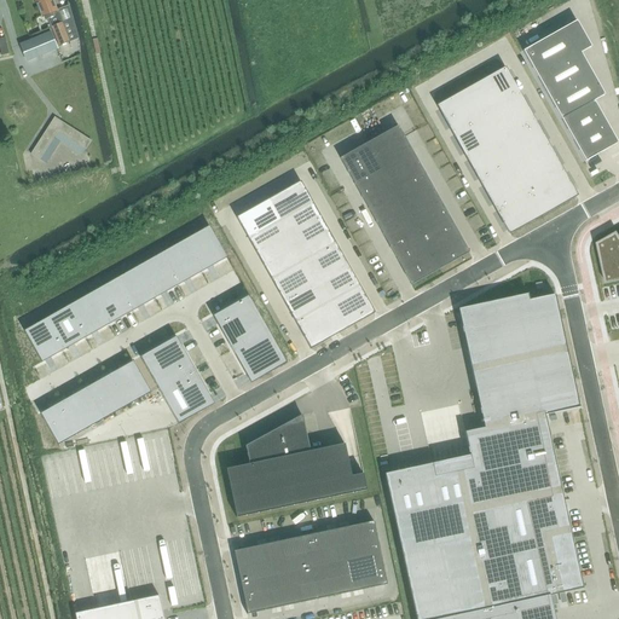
[(51,0),(34,0),(41,17),(44,17),(45,19),(47,18),(51,27),(58,45),(68,40),(74,38),(67,6),(56,11),(51,0)]
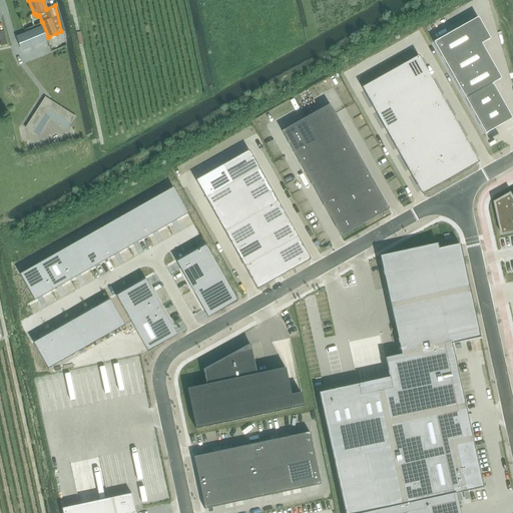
[(478,17),(433,42),(446,64),(455,81),(465,99),(485,134),(502,124),(503,124),(512,118),(507,110),(507,109),(492,84),(501,79),(491,61),(481,44),(490,39),(478,17)]
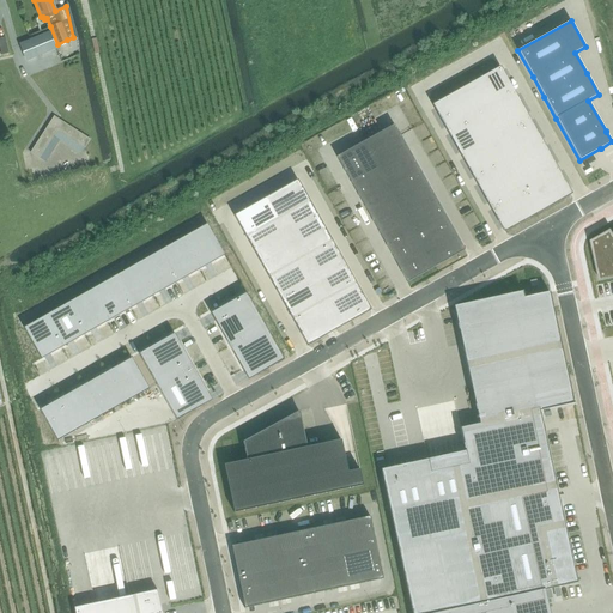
[(50,32),(20,44),(26,61),(56,49),(50,32)]
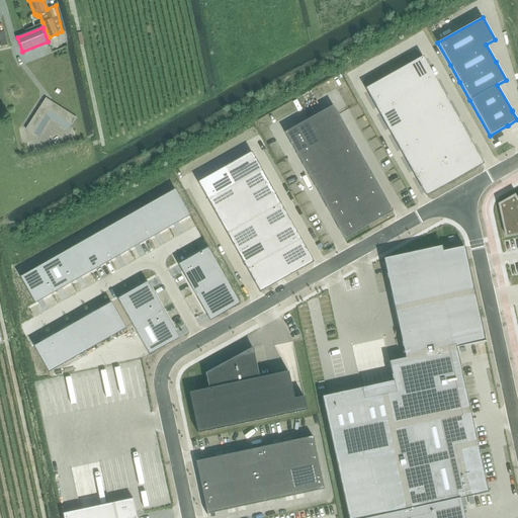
[(395,73),(366,89),(378,110),(390,132),(402,153),(414,174),(426,195),(454,180),(483,164),(470,143),(458,121),(446,100),(434,79),(422,57),(395,73)]
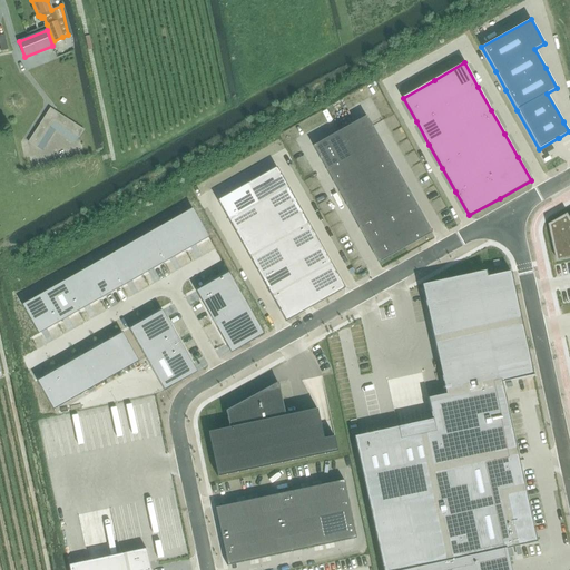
[(74,144),(78,137),(82,129),(49,107),(27,140),(45,153),(48,148),(45,146),(48,141),(51,144),(55,138),(51,136),(53,131),(74,144)]
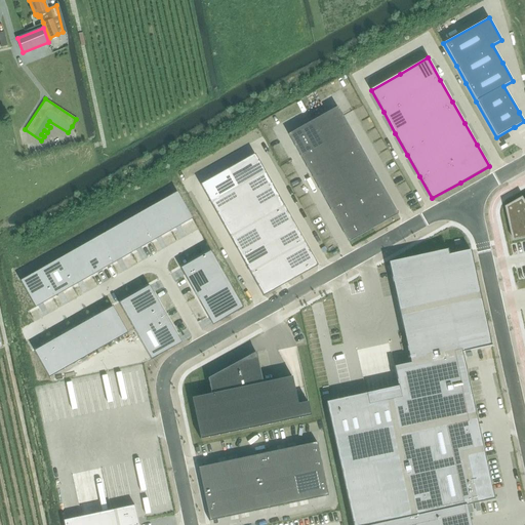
[(313,120),(288,134),(294,146),(300,156),(307,167),(313,177),(318,189),(324,199),(330,210),(336,220),(342,232),(349,242),(373,229),(398,214),(392,203),(386,193),(379,182),(374,171),(368,161),(362,150),(356,139),(350,128),(344,118),(337,107),(313,120)]
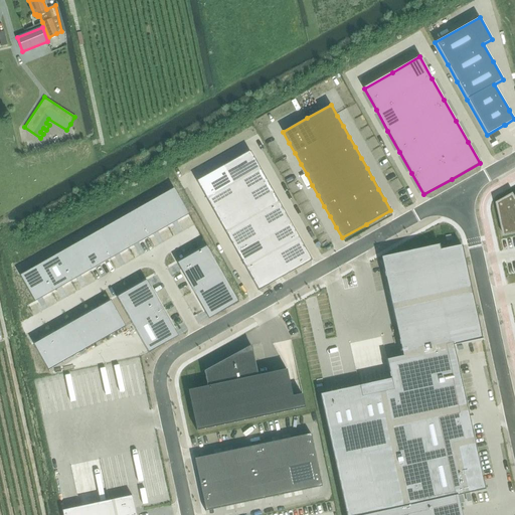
[(252,149),(199,178),(261,289),(313,259),(252,149)]
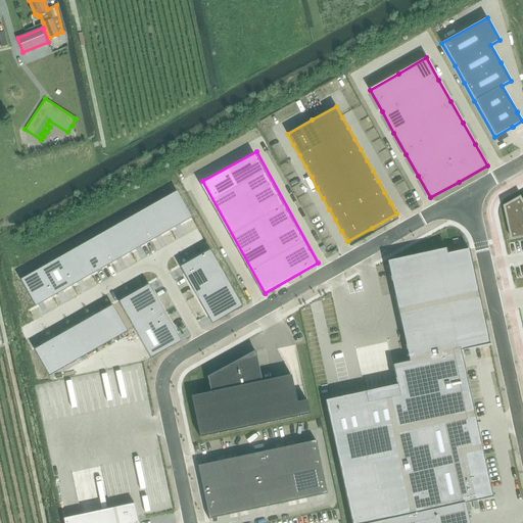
[(40,269),(19,280),(35,306),(55,295),(75,284),(94,273),(113,263),(133,251),(152,240),(172,229),(192,218),(177,191),(157,202),(137,214),(117,225),(98,235),(79,246),(59,257),(40,269)]
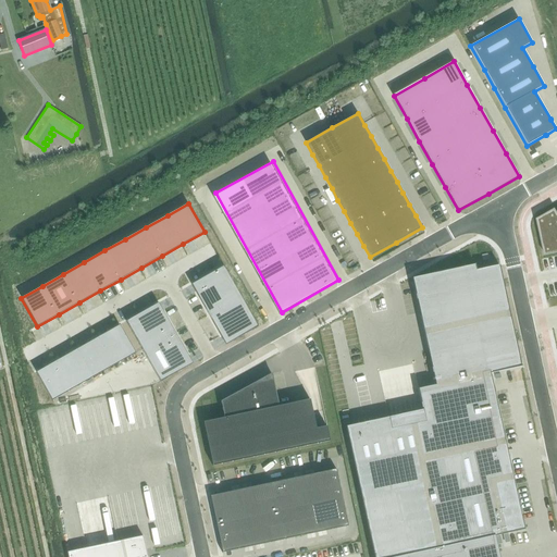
[(556,211),(556,209),(537,220),(545,255),(556,252),(556,211)]
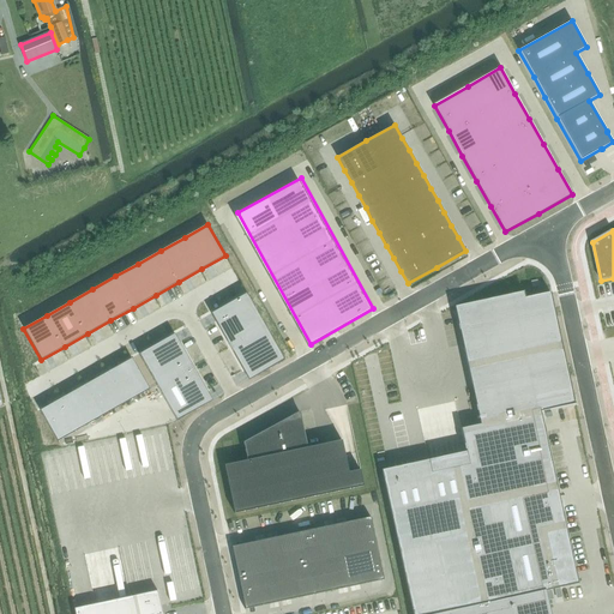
[(428,461),(381,470),(413,613),(549,613),(546,591),(578,584),(575,569),(557,487),(540,411),(575,404),(575,403),(561,345),(551,293),(525,299),(523,292),(455,307),(468,367),(480,425),(461,429),(465,452),(428,461)]
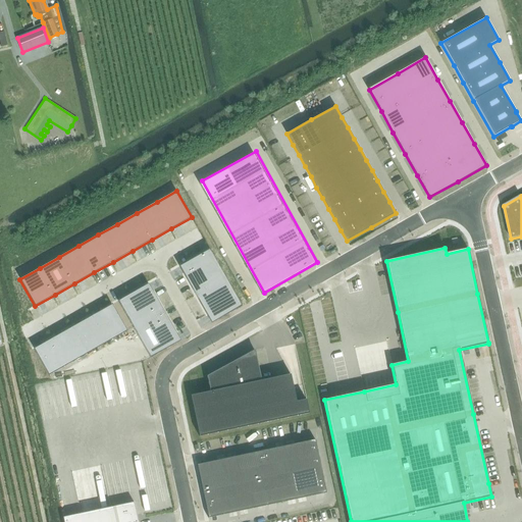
[(193,259),(179,267),(184,273),(195,295),(207,316),(211,323),(225,315),(242,306),(225,278),(209,250),(193,259)]
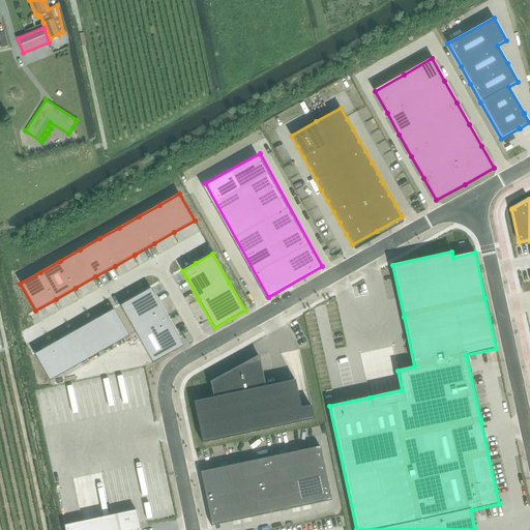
[(137,296),(120,305),(136,334),(152,363),(169,354),(183,346),(179,339),(167,317),(154,295),(150,288),(137,296)]
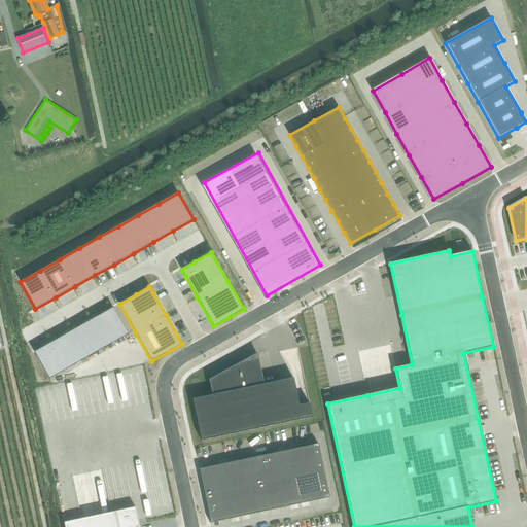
[(54,341),(34,352),(49,379),(69,369),(89,357),(108,346),(128,335),(113,308),(94,319),(73,329),(54,341)]
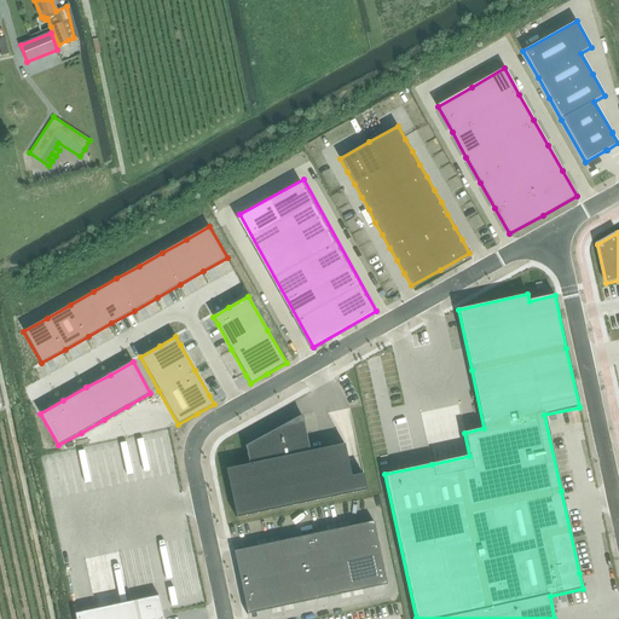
[(249,464),(226,469),(236,518),(366,491),(363,474),(351,476),(345,444),(310,451),(302,416),(250,444),(249,445),(248,445),(246,446),(249,464)]
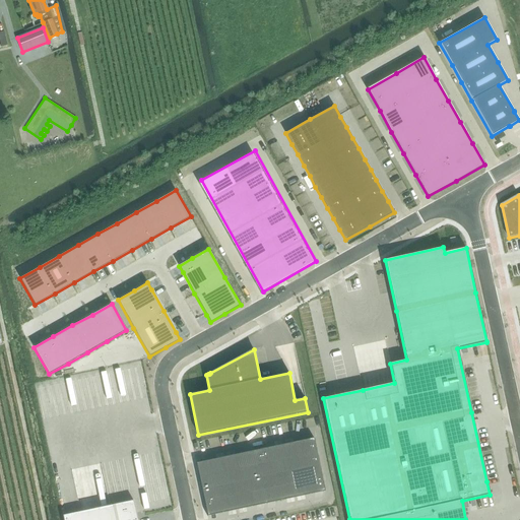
[(225,457),(196,463),(201,490),(207,516),(237,510),(266,504),(296,498),(325,492),(319,464),(314,438),(284,444),(255,450),(225,457)]
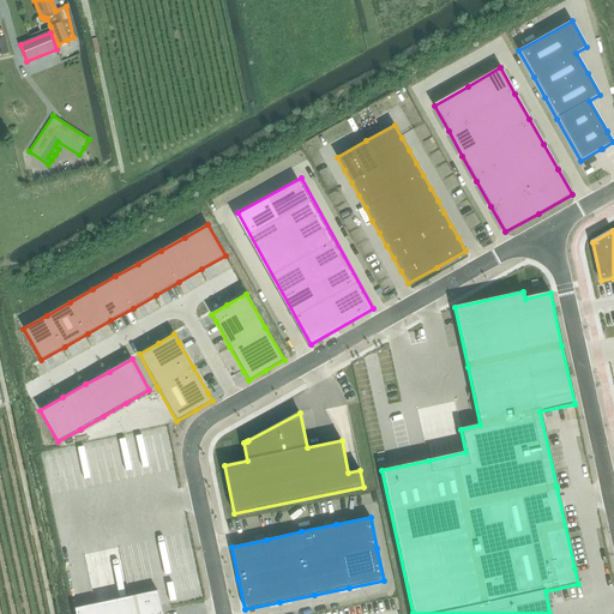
[(162,613),(157,591),(74,609),(74,613),(162,613)]
